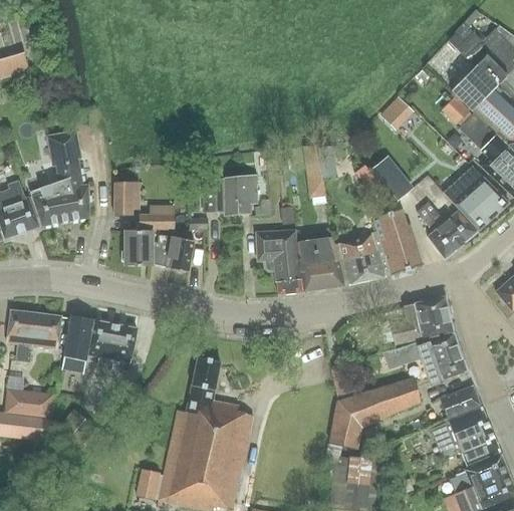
[(513,36),(497,25),(482,40),(473,31),(464,21),(453,31),(455,32),(448,39),(474,66),(487,54),(513,81),(513,36)]
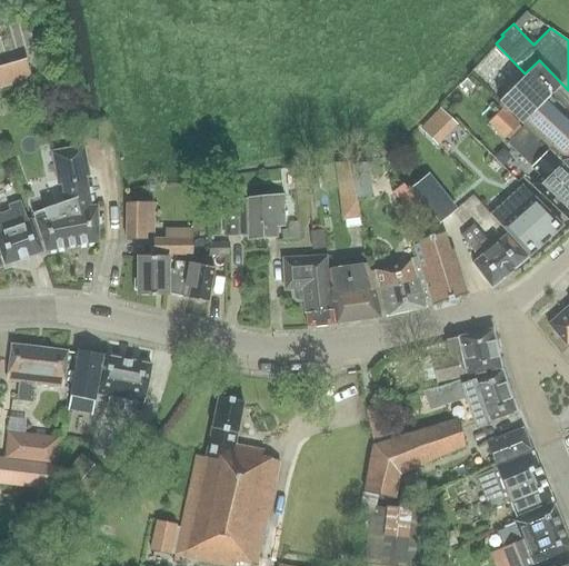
[(0,86),(33,77),(27,57),(0,63),(0,86)]
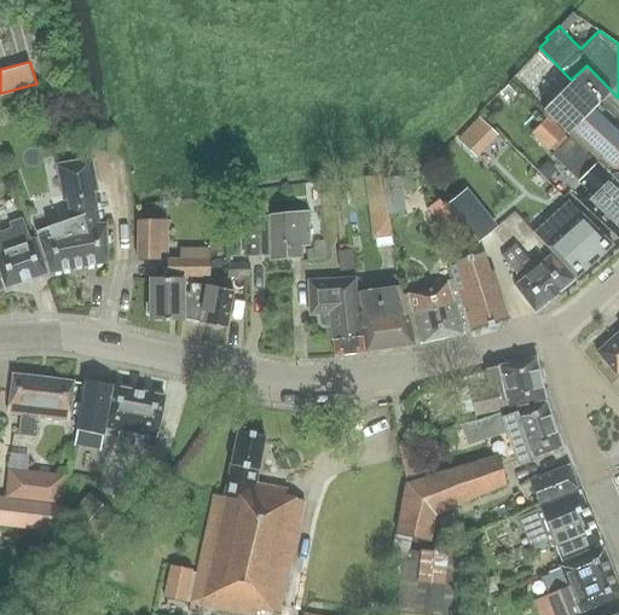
[(618,123),(612,117),(618,110),(618,98),(586,65),(571,80),(544,106),(618,179),(618,123)]
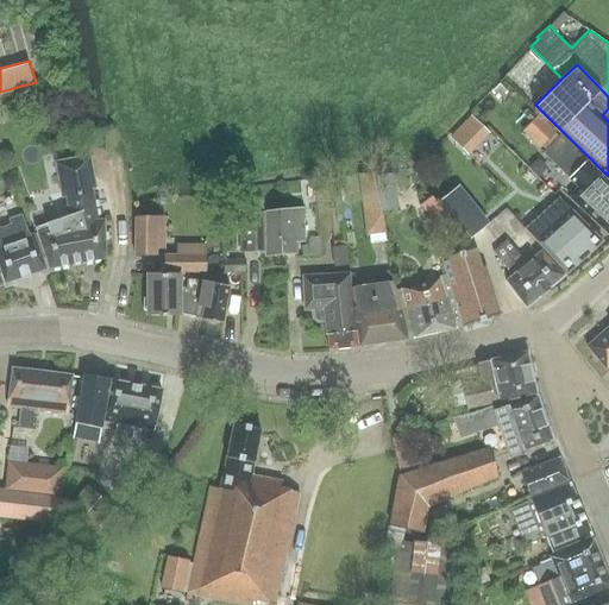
[(471,113),(450,134),(469,152),(489,131),(471,113)]
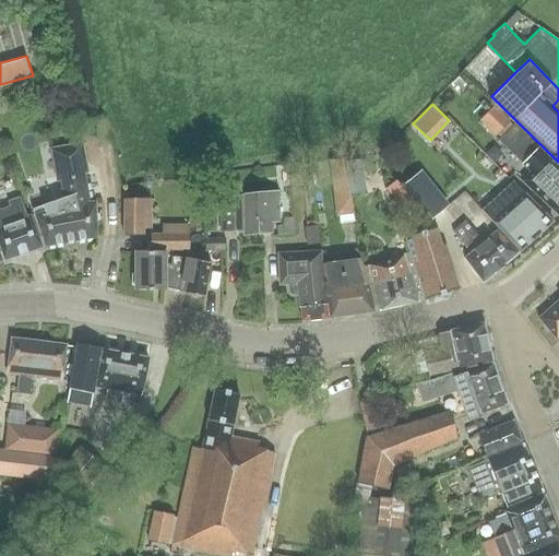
[(495,104),(479,119),(495,134),(510,119),(495,104)]
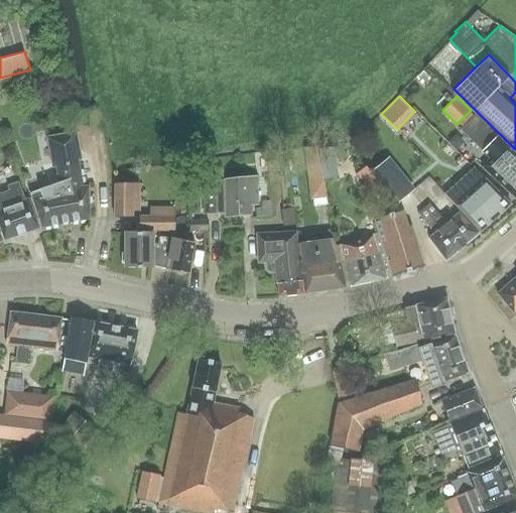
[(515,197),(515,151),(506,141),(476,112),(461,127),(483,148),(491,156),(482,164),(515,197)]
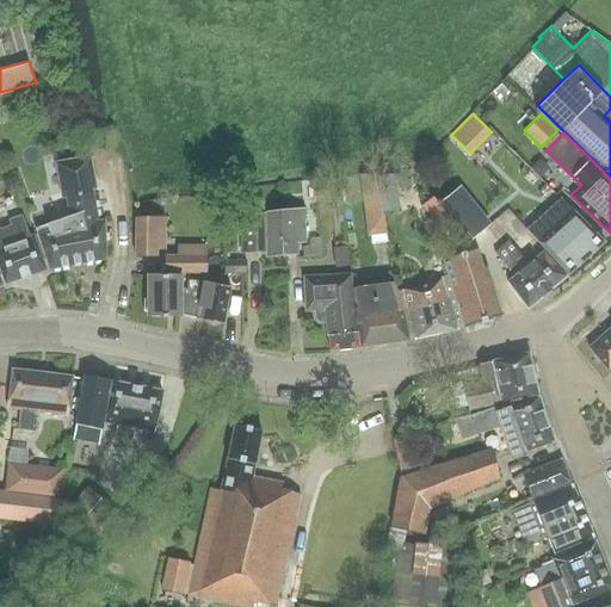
[(98,218),(92,186),(97,186),(91,154),(55,160),(61,196),(67,194),(71,215),(36,227),(49,266),(105,256),(104,218),(98,218)]
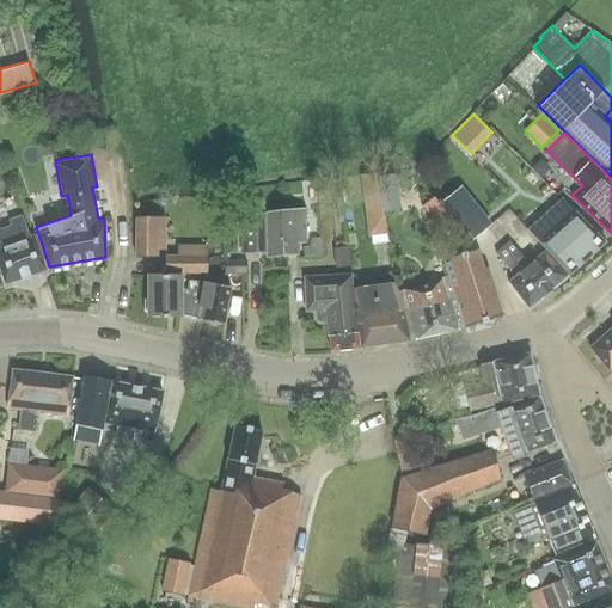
[(368,233),(383,232),(374,176),(361,177),(368,233)]
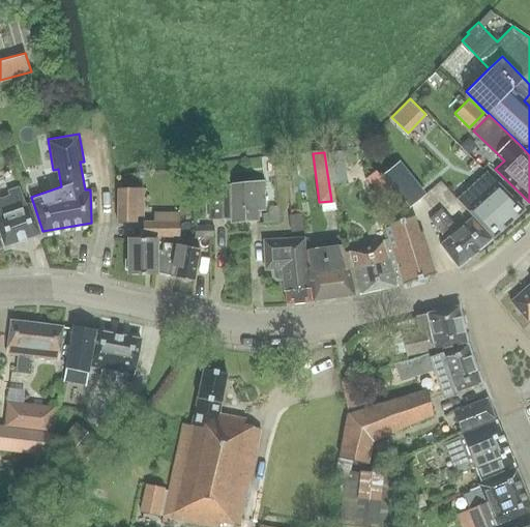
[(400,159),(383,173),(384,174),(393,186),(409,206),(425,192),(400,159)]
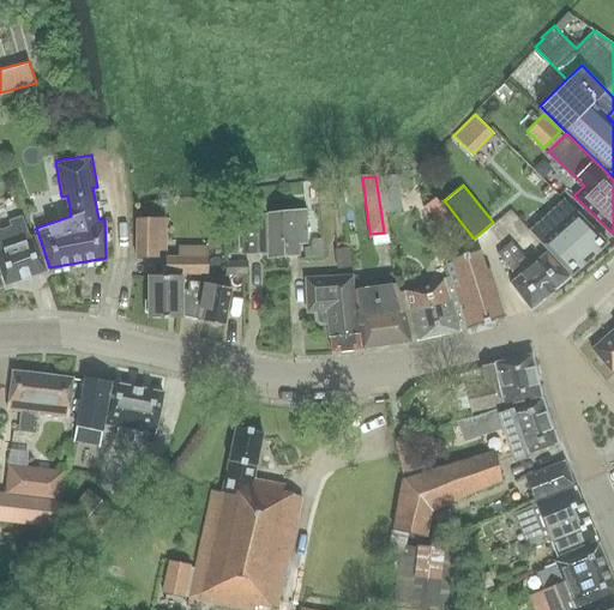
[(429,212),(441,204),(435,195),(423,204),(429,212)]
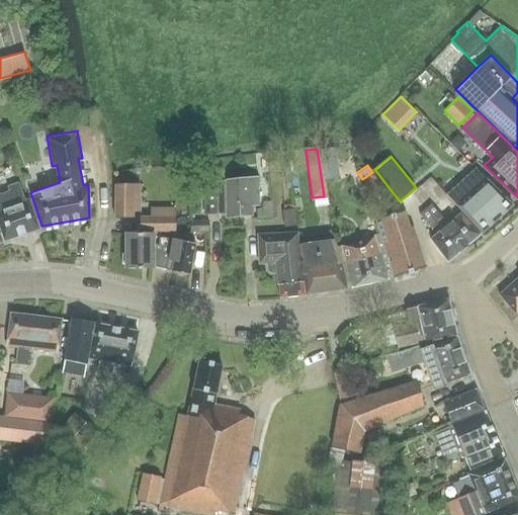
[(482,231),(512,203),(476,166),(446,192),(482,231)]
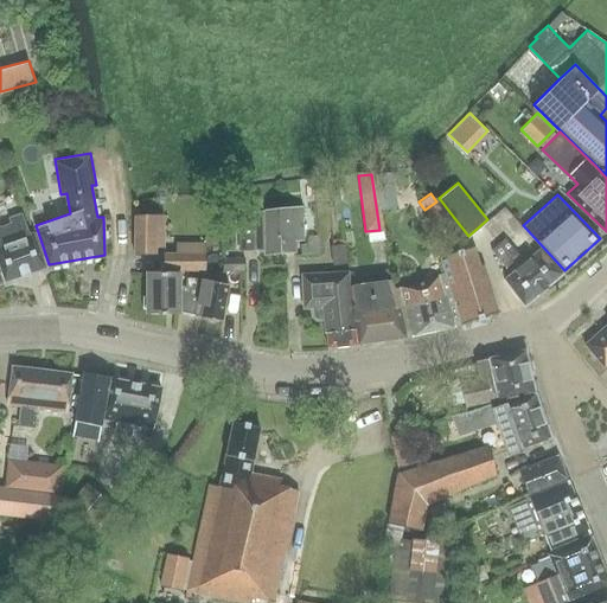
[(397,199),(379,201),(382,212),(400,209),(397,199)]
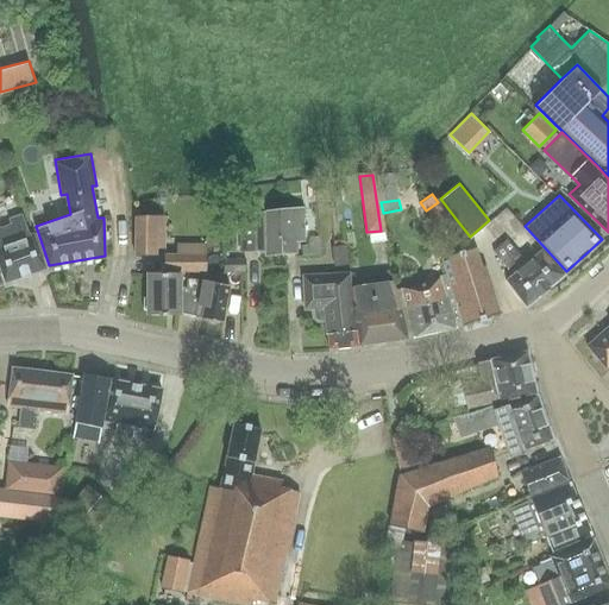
[(441,200),(427,212),(438,225),(440,222),(452,214),(441,200)]
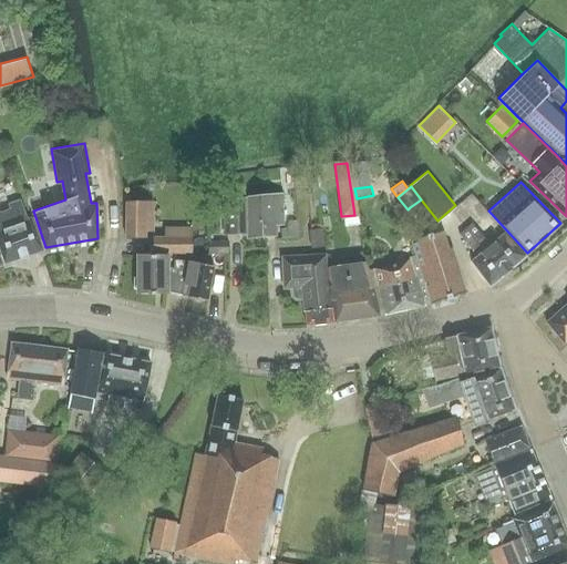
[(246,197),(247,232),(247,236),(276,233),(276,223),(284,223),(282,193),(246,196),(246,197)]
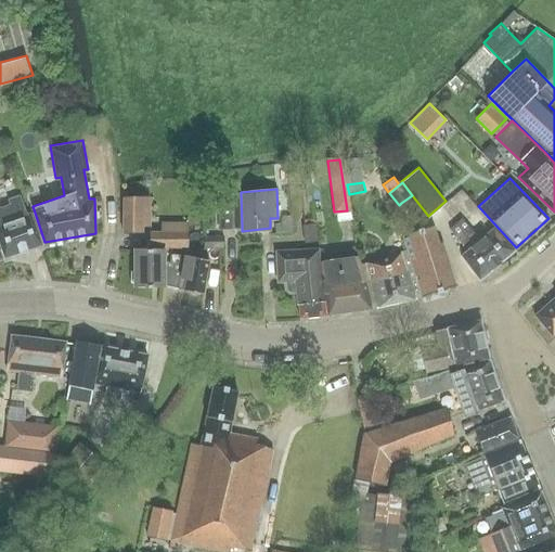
[(223,227),(242,227),(241,193),(222,194),(223,227)]
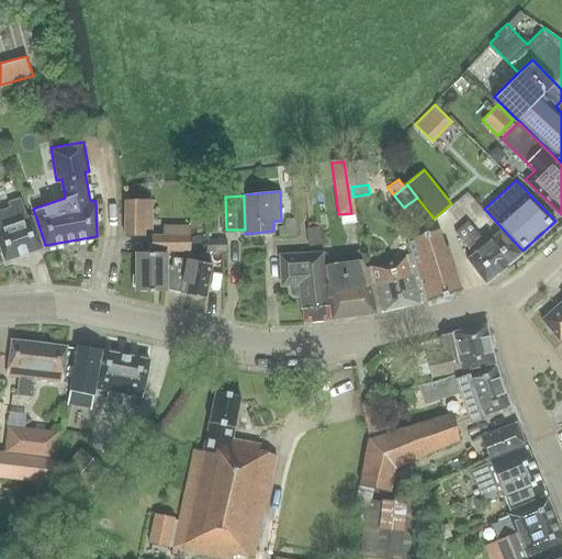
[(152,227),(150,198),(125,199),(125,234),(145,234),(145,227),(152,227)]
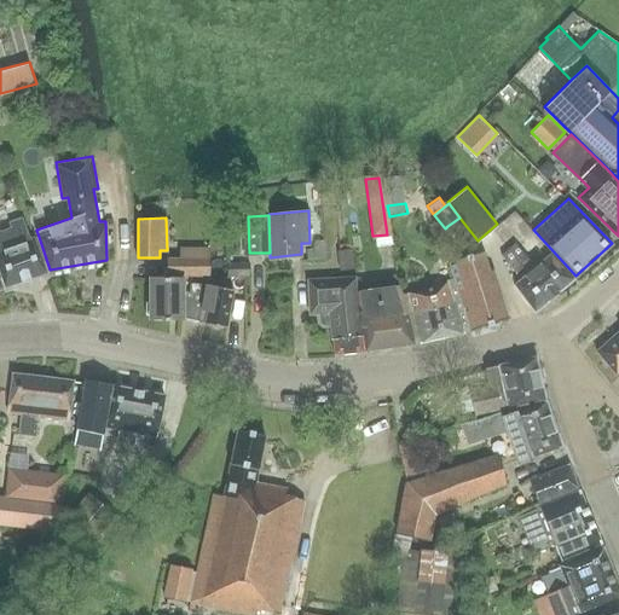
[(46,272),(34,236),(30,237),(25,221),(0,230),(0,268),(6,285),(46,272)]
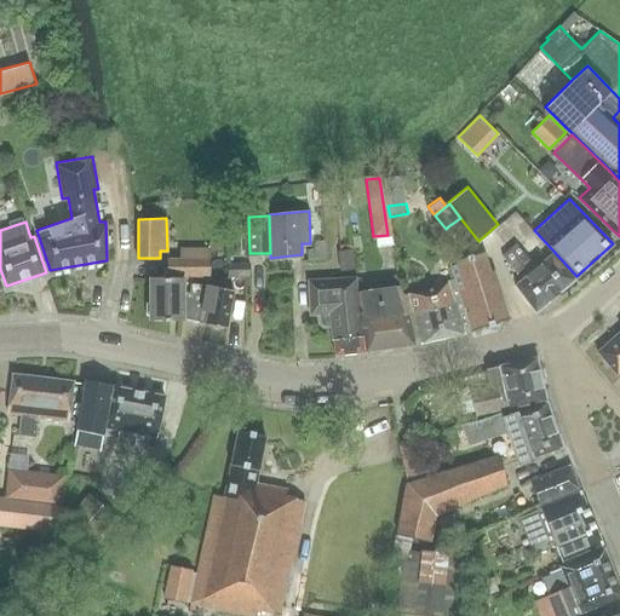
[(515,236),(503,222),(493,230),(506,245),(515,236)]
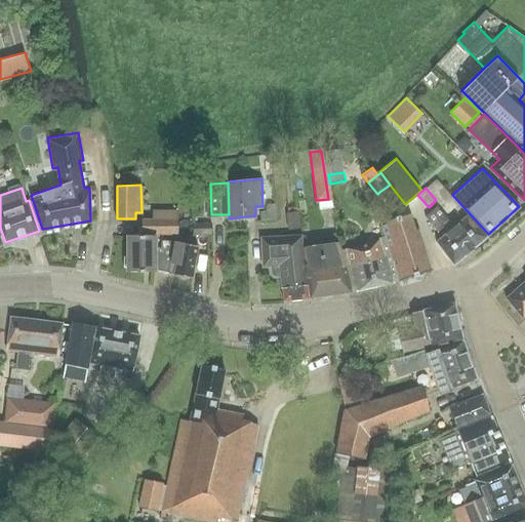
[(454,225),(437,204),(425,214),(437,229),(443,225),(448,230),(436,240),(453,263),(486,236),(467,214),(454,225)]
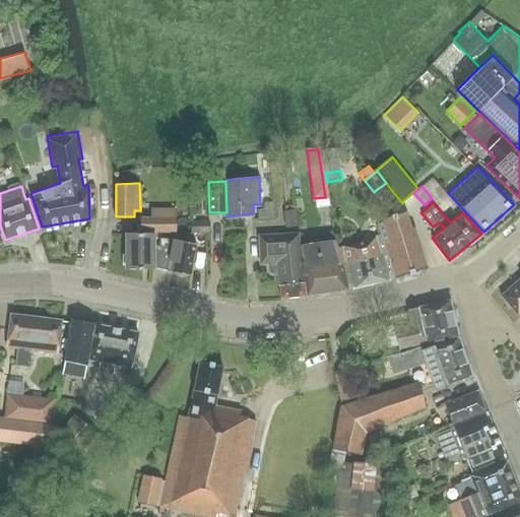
[(291,208),(291,203),(284,204),(285,210),(284,210),(285,227),(297,225),(296,208),(291,208)]
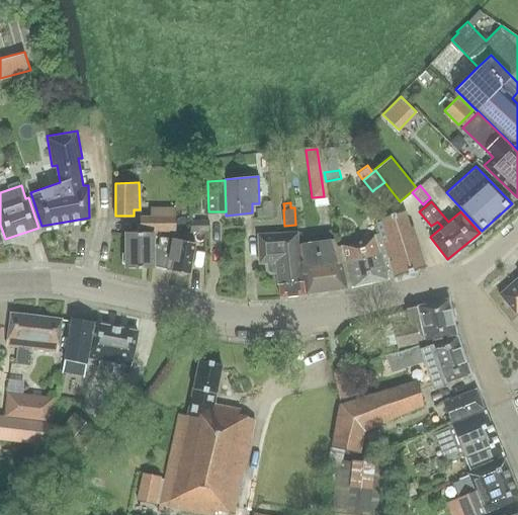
[(402,209),(375,218),(384,248),(387,256),(394,275),(426,266),(412,225),(409,226),(404,209),(402,209)]
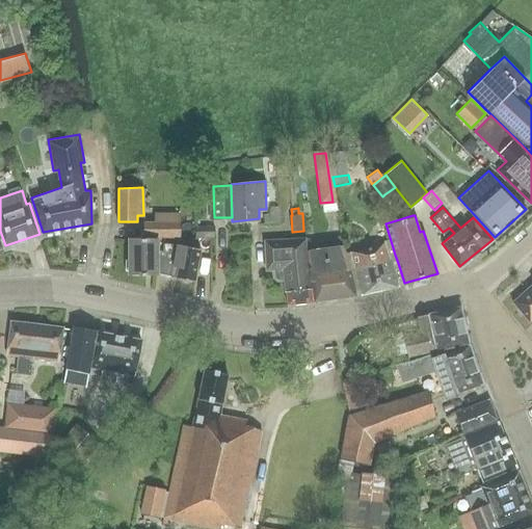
[(144,236),(161,236),(161,232),(170,232),(170,221),(144,221),(144,236)]
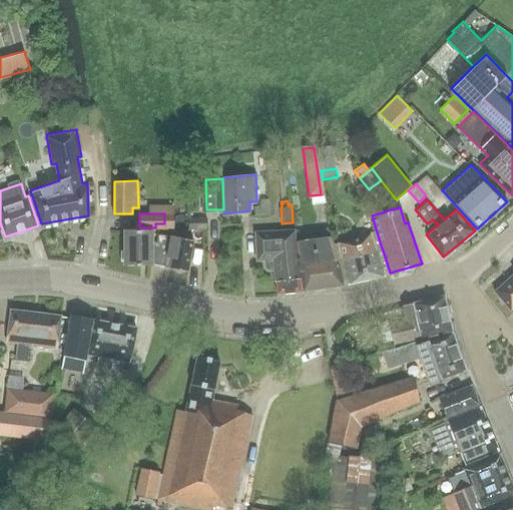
[(188,216),(189,227),(206,226),(206,215),(188,216)]
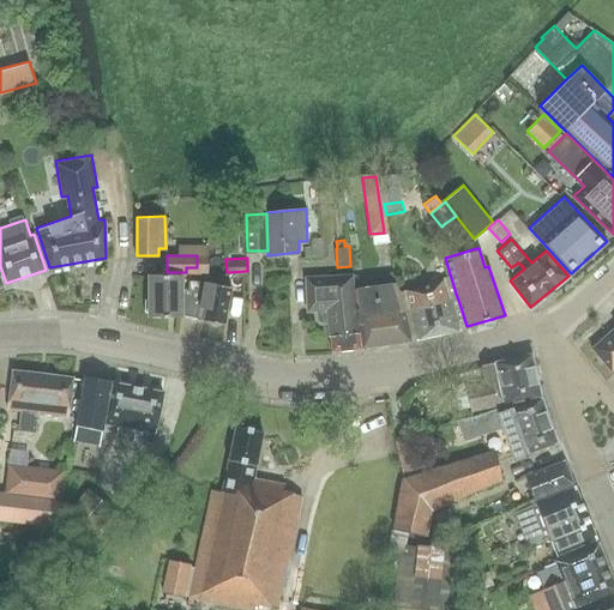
[(167,275),(149,275),(149,297),(145,297),(145,310),(149,310),(149,315),(181,315),(181,314),(181,285),(181,276),(185,276),(186,272),(167,272),(167,275)]
